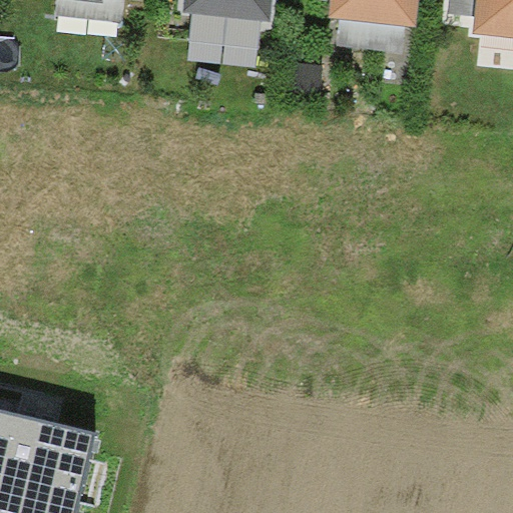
[(273,0),(183,0),(183,11),(272,19),(273,0)]
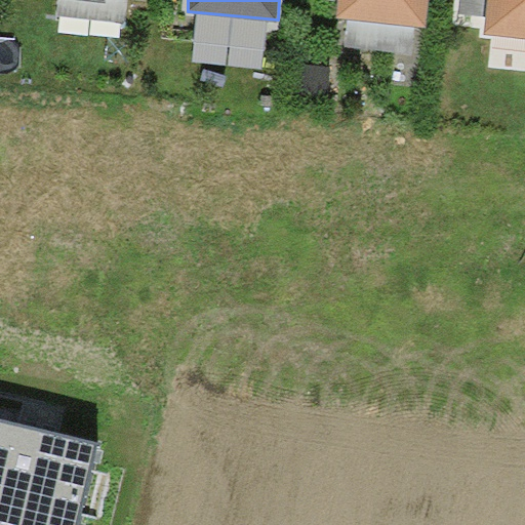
[(430,0),(338,0),(336,17),(428,28),(430,0)]
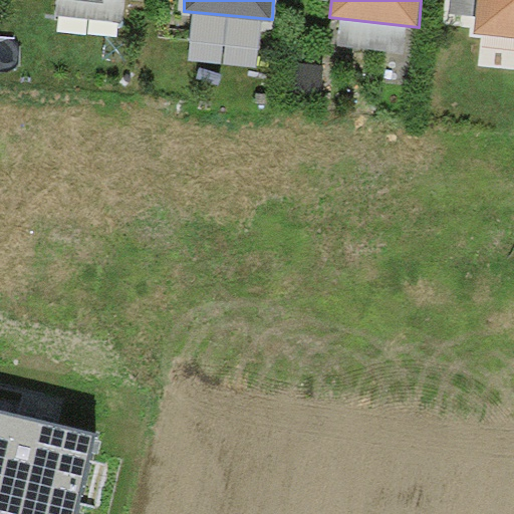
[(476,16),(477,0),(451,0),(450,13),(476,16)]
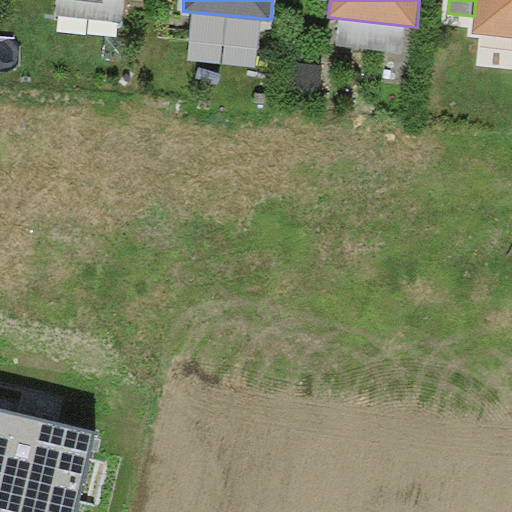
[(511,0),(475,0),(474,16),(472,32),(511,36),(511,0)]
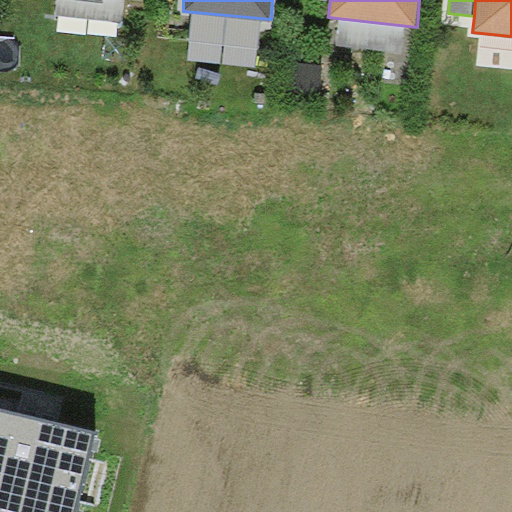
[(76,511),(96,432),(0,408),(0,511),(76,511)]
